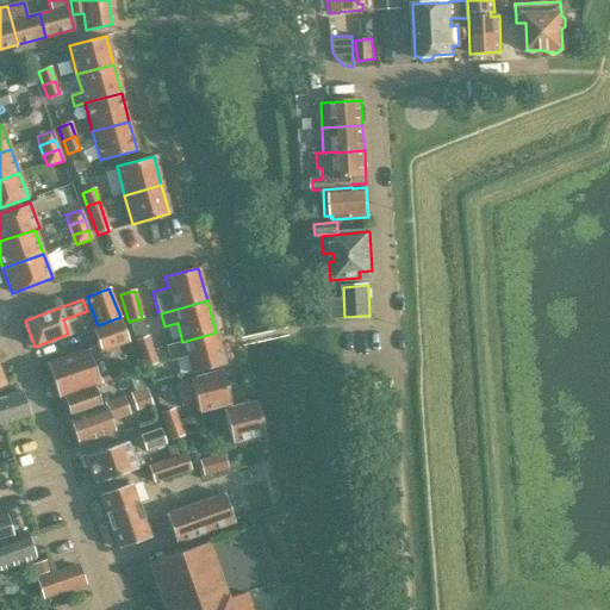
[(118,319),(91,329),(99,352),(126,342),(118,319)]
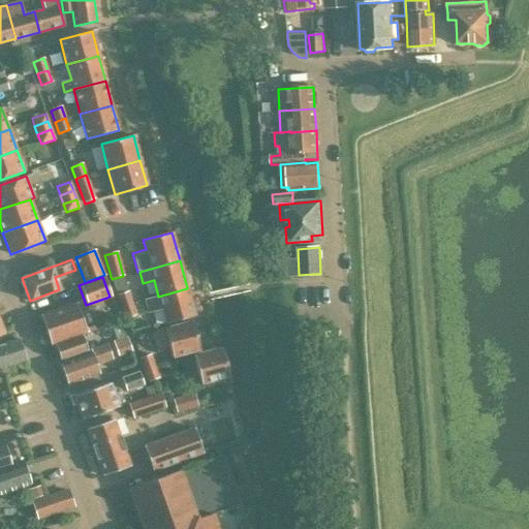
[(158,297),(145,300),(149,313),(162,310),(166,324),(194,316),(187,288),(158,297)]
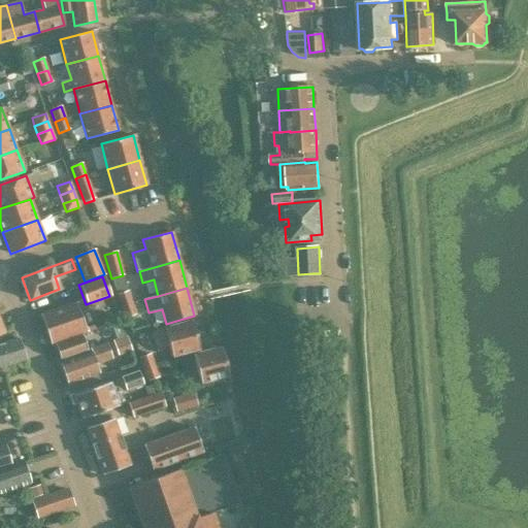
[(122,306),(131,303),(127,292),(117,295),(122,306)]
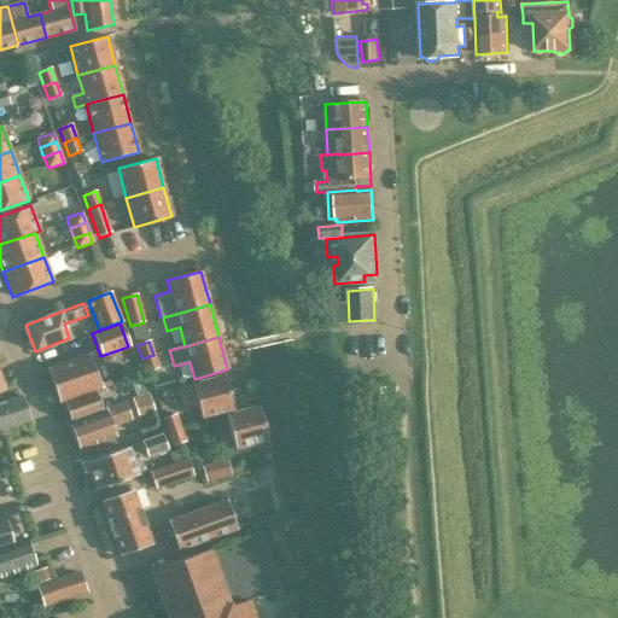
[(58,403),(100,389),(88,354),(46,368),(58,403)]
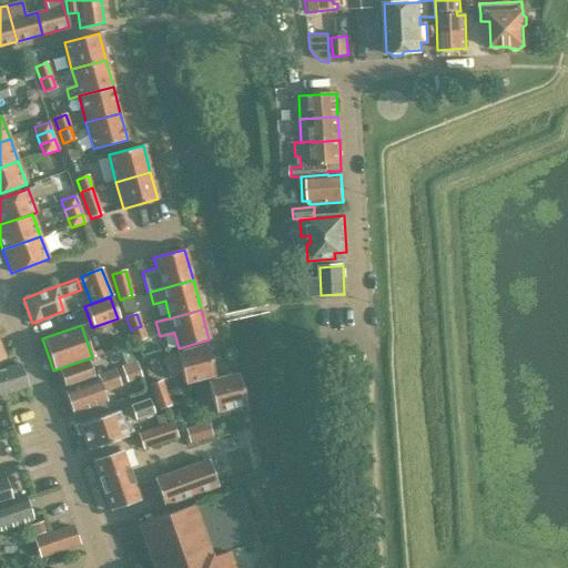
[(145,338),(141,326),(131,330),(135,342),(145,338)]
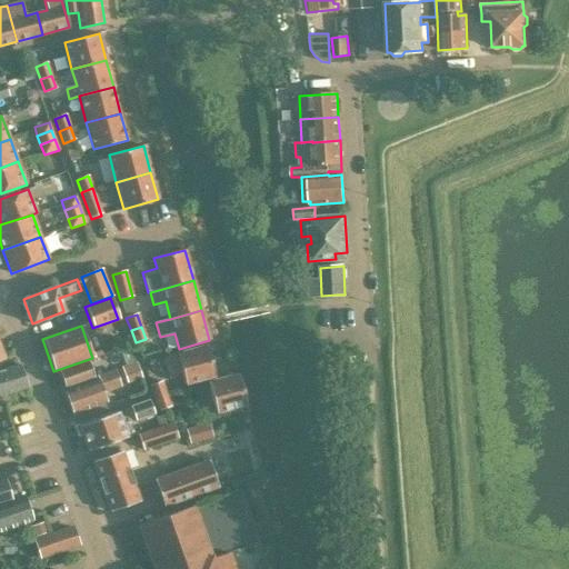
[(176,355),(163,358),(168,376),(181,372),(185,385),(216,377),(207,346),(176,355)]
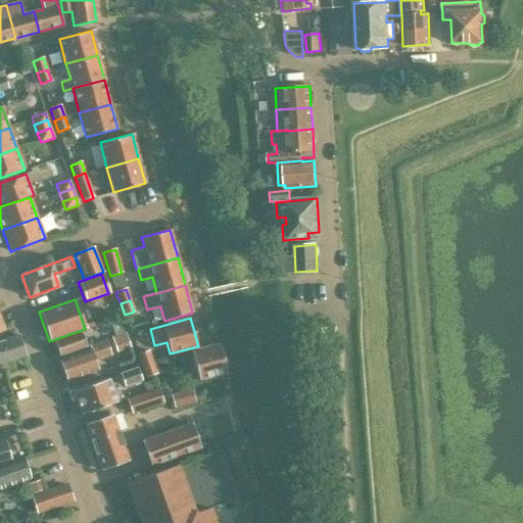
[(95,361),(110,355),(105,340),(89,346),(90,349),(87,350),(81,332),(54,341),(59,357),(62,354),(64,359),(60,360),(67,380),(98,370),(95,361)]
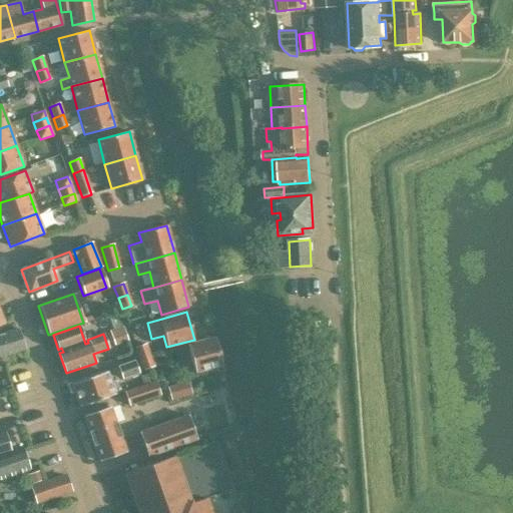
[(114,344),(126,340),(122,328),(110,332),(114,344)]
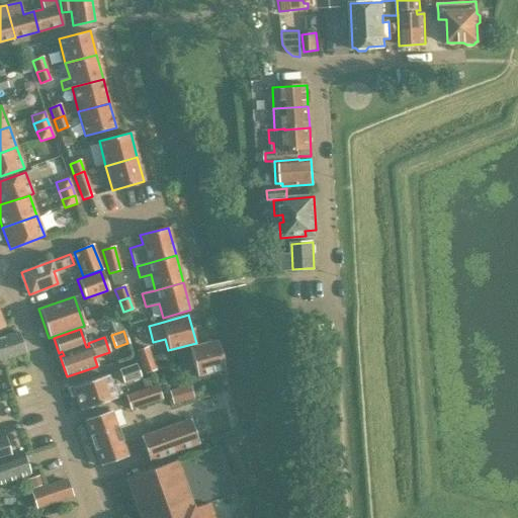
[(0,337),(0,359),(24,352),(17,333),(0,337)]
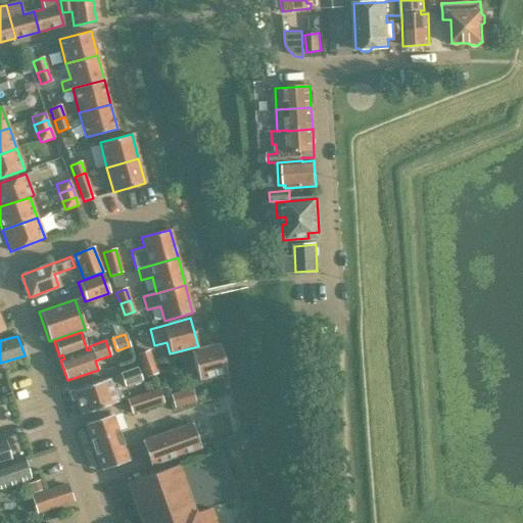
[(198,380),(227,373),(220,344),(191,351),(198,380)]
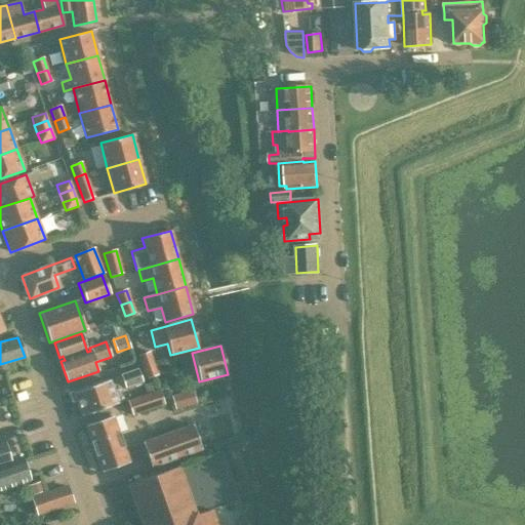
[(138,356),(143,367),(153,363),(149,352),(138,356)]
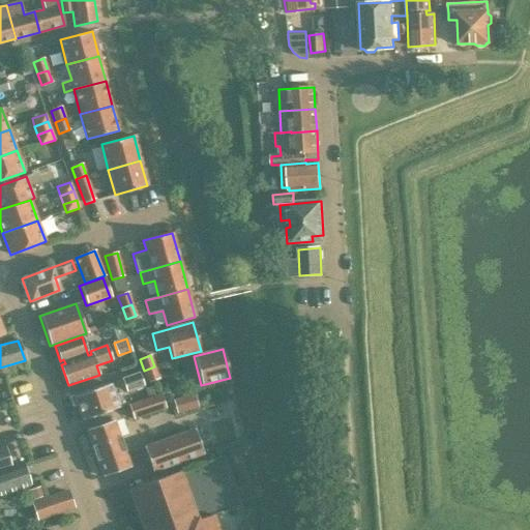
[(154,366),(144,371),(148,382),(158,378),(154,366)]
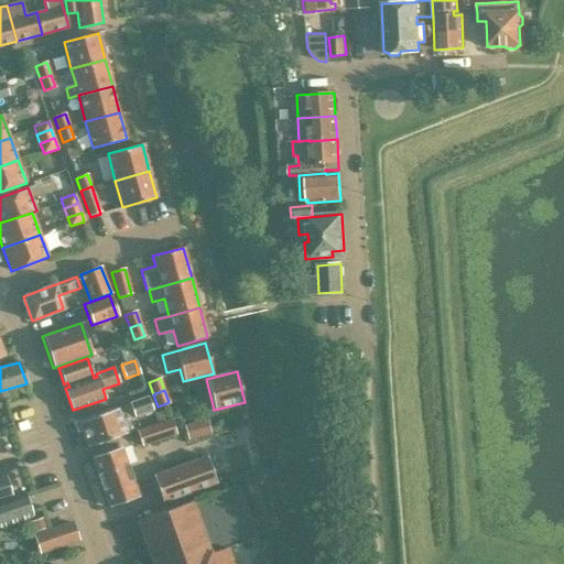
[(134,416),(152,410),(148,398),(130,404),(134,416)]
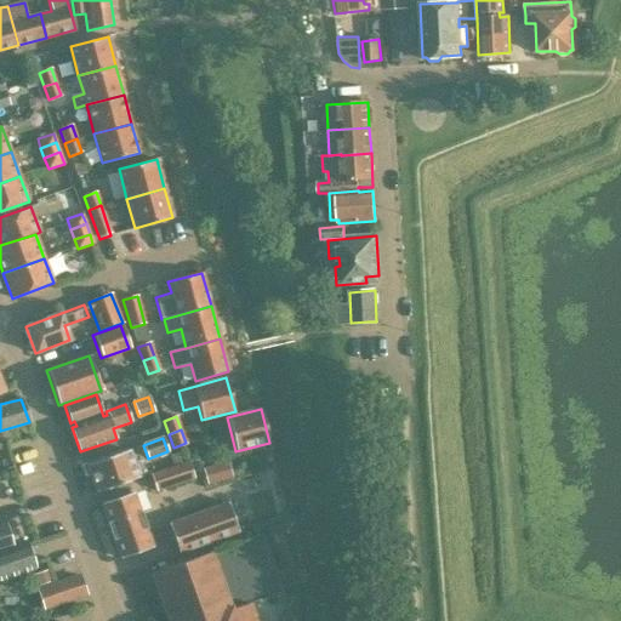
[(97,493),(138,478),(129,450),(87,465),(97,493)]
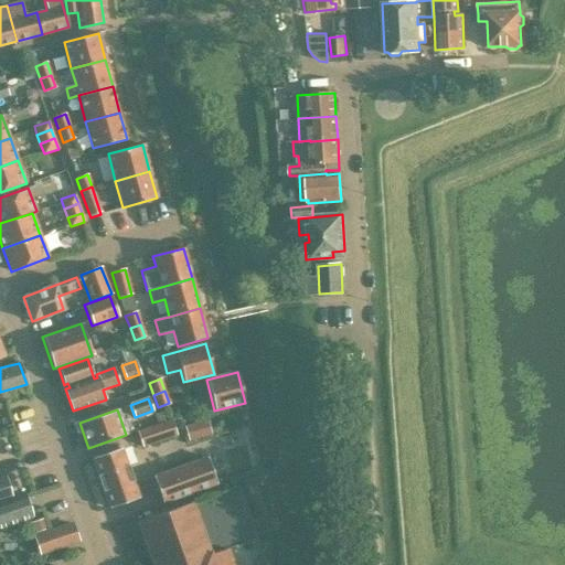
[(142,446),(176,435),(171,420),(138,432),(142,446)]
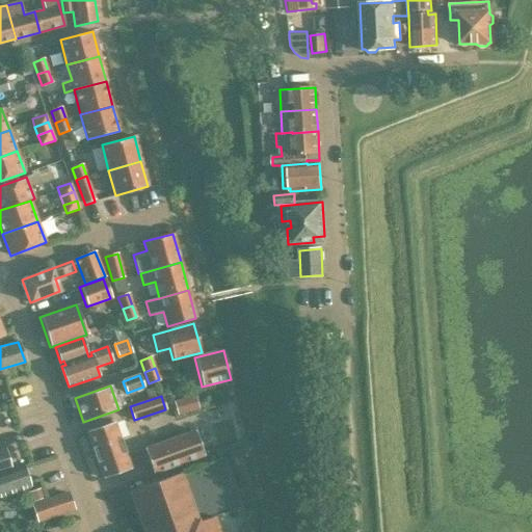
[(186,400),(173,404),(176,417),(190,413),(186,400)]
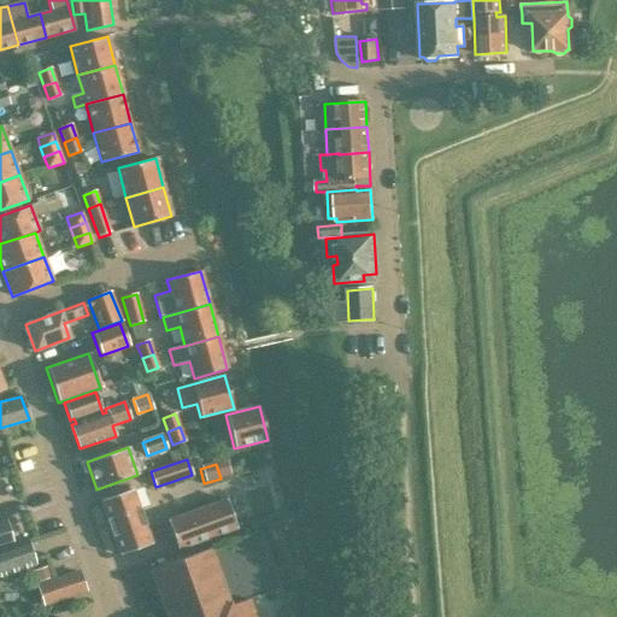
[(119,554),(152,544),(133,489),(100,500),(119,554)]
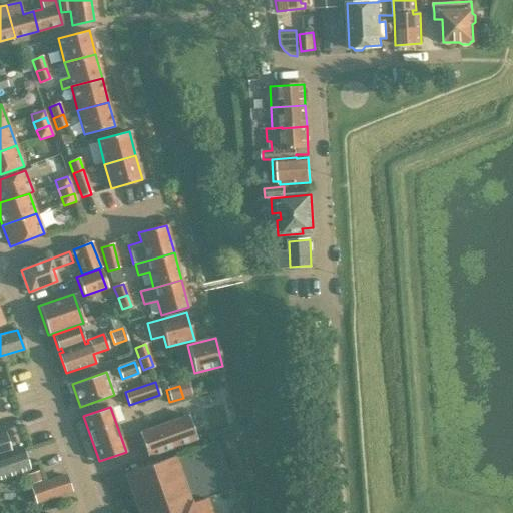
[(147,457),(196,439),(187,415),(139,433),(147,457)]
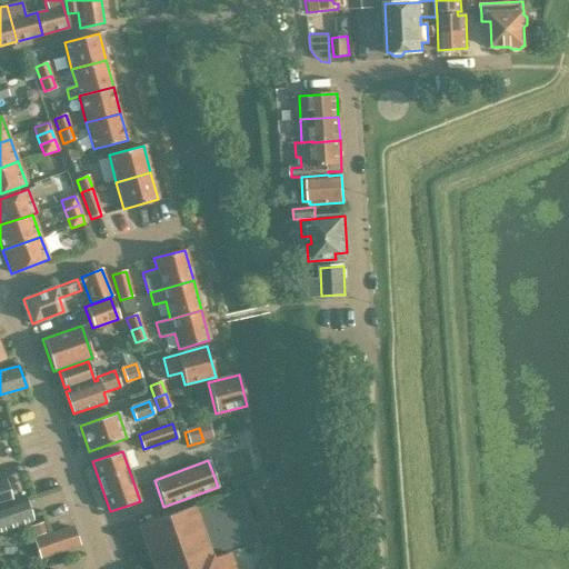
[(6,479),(0,480),(0,502),(11,499),(6,479)]
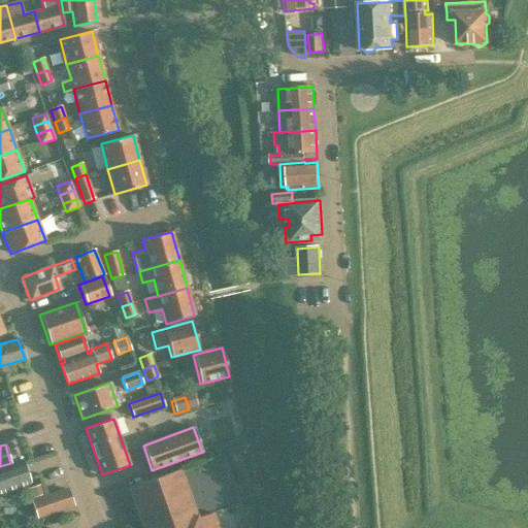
[(248,527),(222,455),(128,488),(142,527),(248,527)]
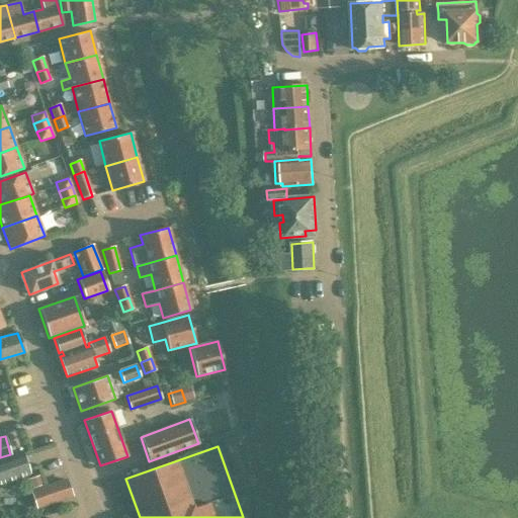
[(22,454),(0,461),(0,483),(29,473),(22,454)]
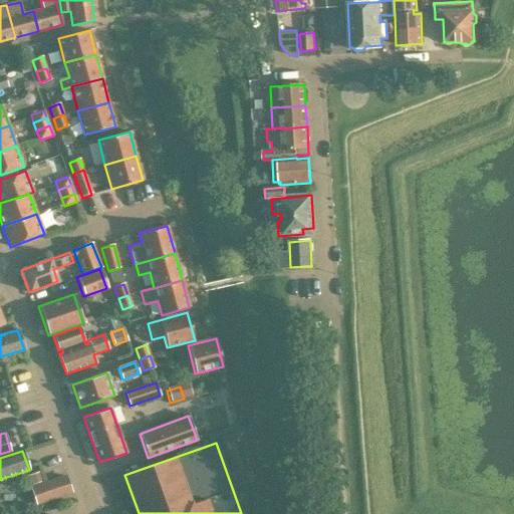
[(30,486),(42,482),(43,482),(39,472),(38,472),(26,476),(30,486)]
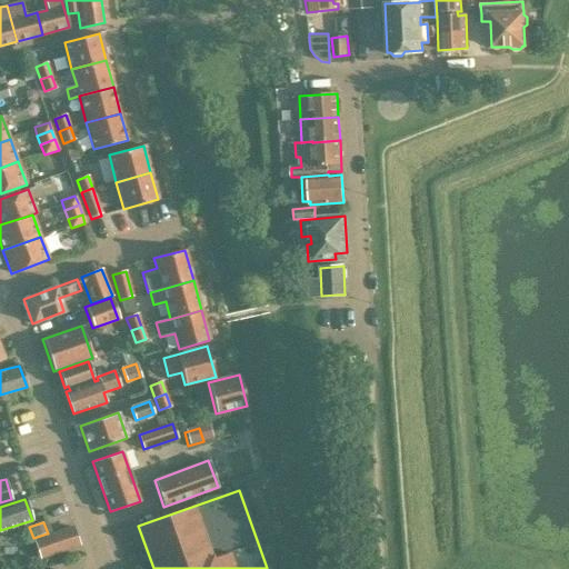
[(78,546),(71,528),(46,537),(52,556),(78,546)]
